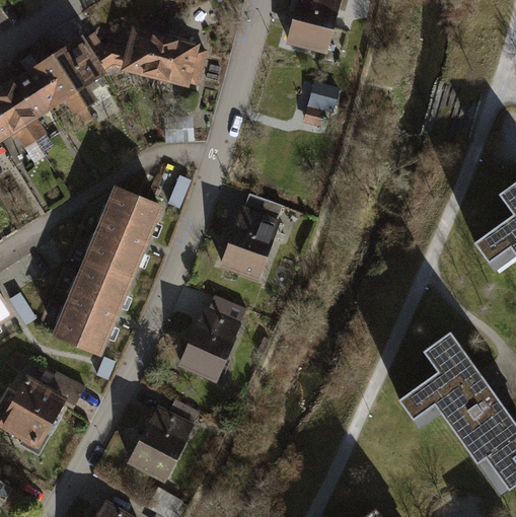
[(328,49),(340,0),(297,0),(288,40),(328,49)]
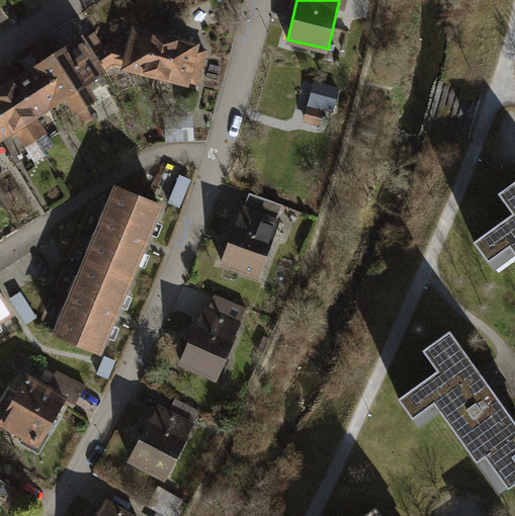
[(153,80),(164,33),(129,25),(125,40),(109,38),(90,49),(104,71),(111,65),(119,66),(118,72),(153,80)]
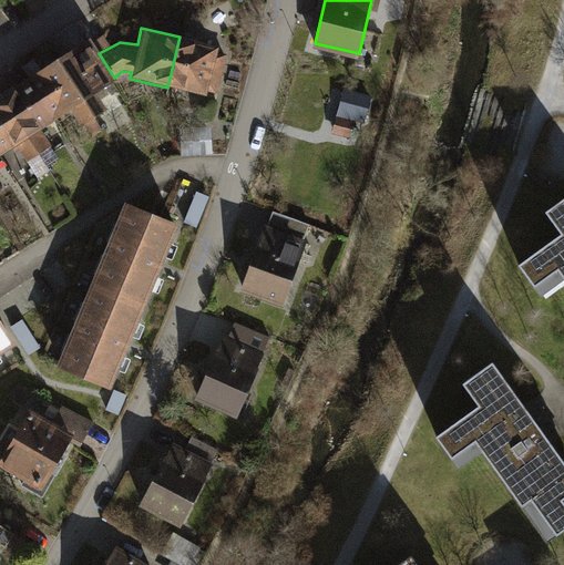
[(180,37),(167,88),(206,96),(207,92),(215,93),(225,51),(217,49),(217,45),(180,37)]
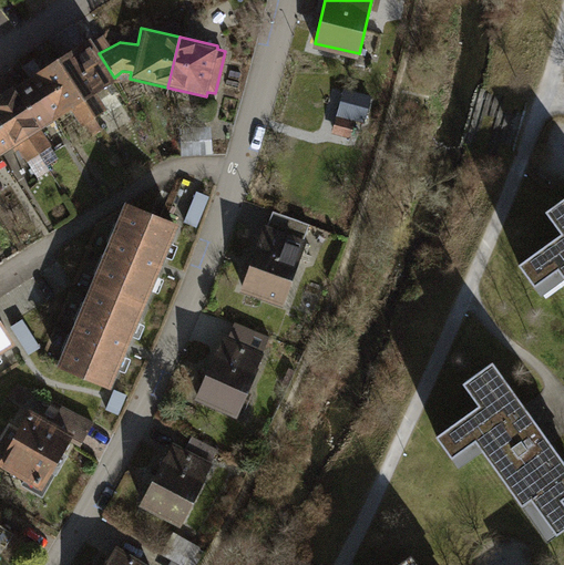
[(58,58),(94,114),(106,106),(100,95),(119,84),(114,78),(99,53),(89,38),(58,58)]
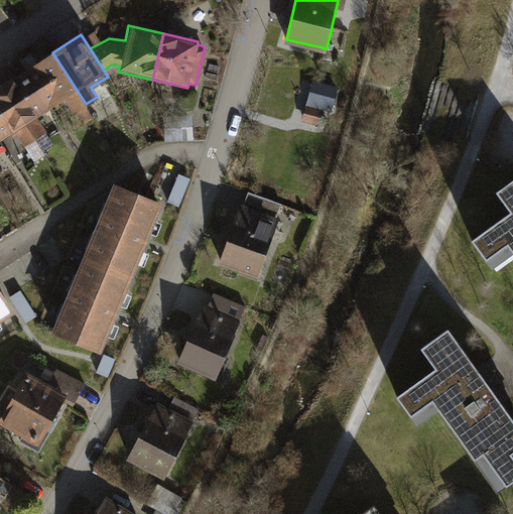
[(26,70),(51,108),(66,99),(79,120),(91,112),(86,104),(52,52),(26,70)]
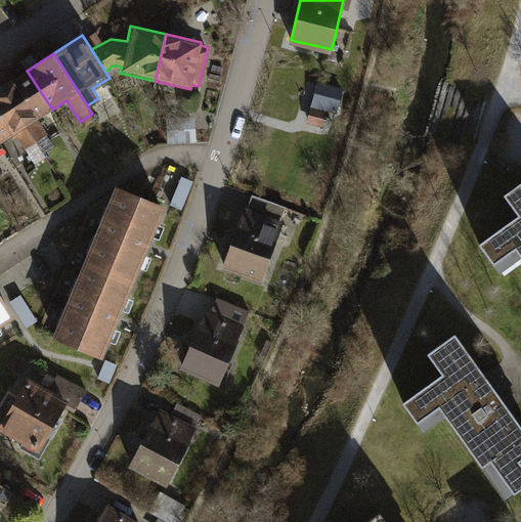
[(52,110),(27,71),(0,87),(40,148),(53,140),(39,118),(52,110)]
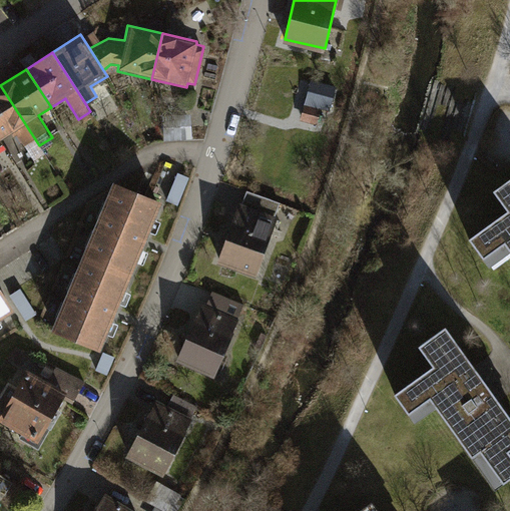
[(329,108),(334,87),(309,82),(304,103),(329,108)]
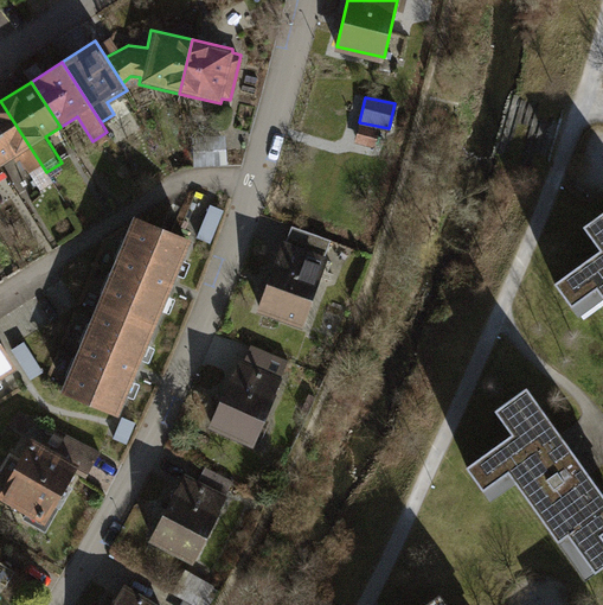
[(0,101),(0,161),(1,164),(11,178),(24,169),(32,180),(46,172),(0,101)]
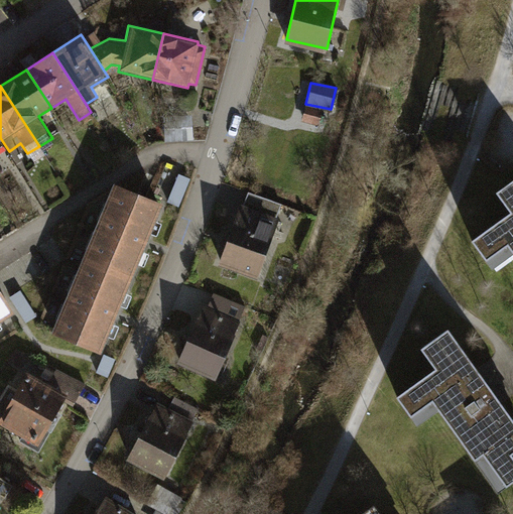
[(317,113),(302,109),(299,122),(314,126),(317,113)]
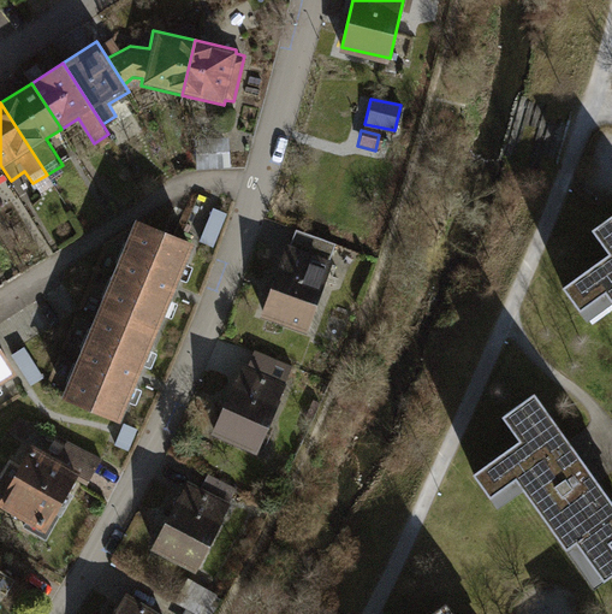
[(236,171),(235,139),(198,141),(200,172),(236,171)]
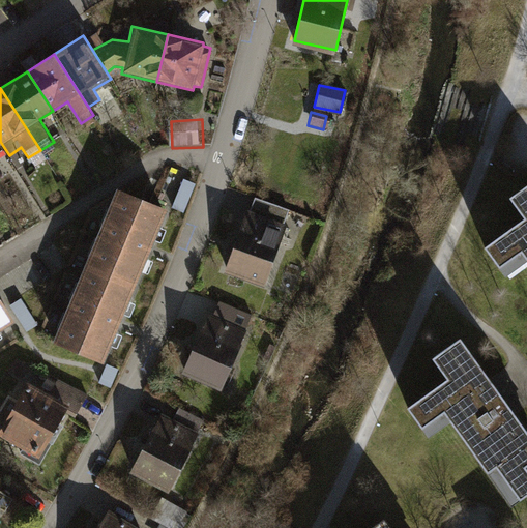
[(526,187),(507,201),(521,221),(486,244),(502,269),(523,256),(526,261),(526,187)]
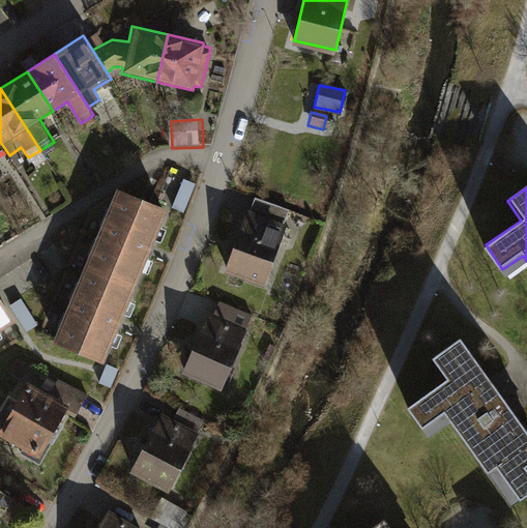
[(154,203),(117,188),(86,266),(137,287),(168,209),(154,203)]
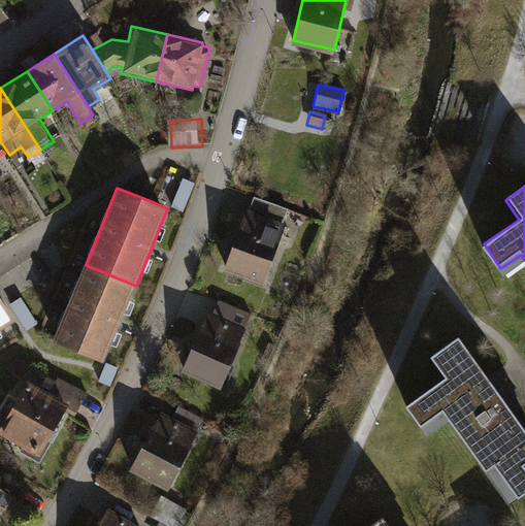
[(256,211),(251,210),(229,276),(269,289),(294,210),(260,199),(256,211)]
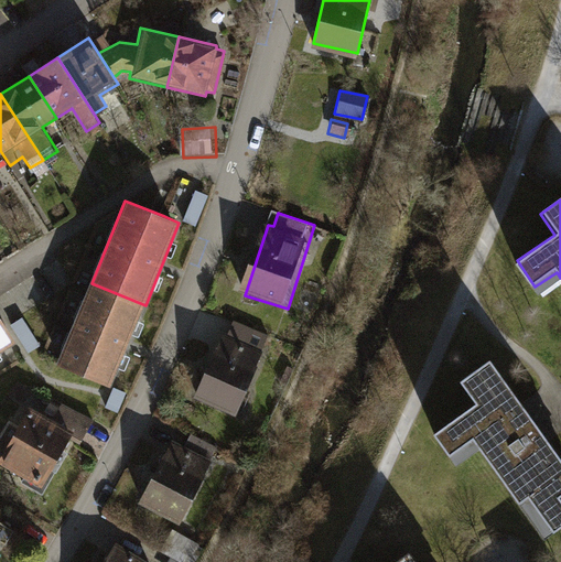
[(146,305),(92,283),(60,366),(112,388),(146,305)]
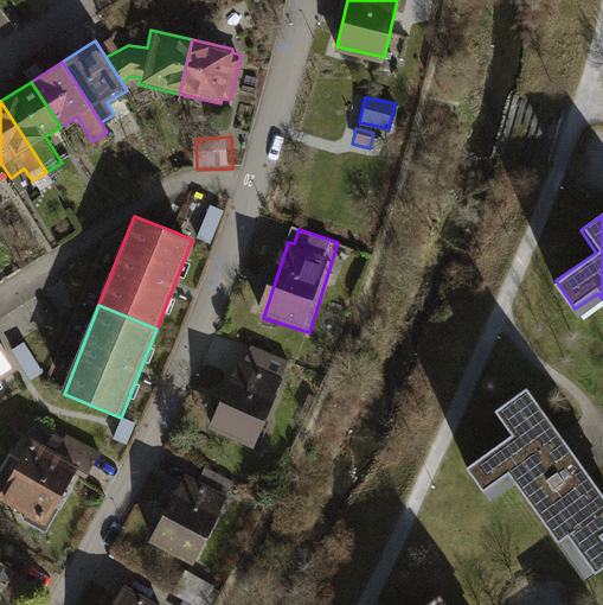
[(0,394),(25,379),(0,337),(0,394)]
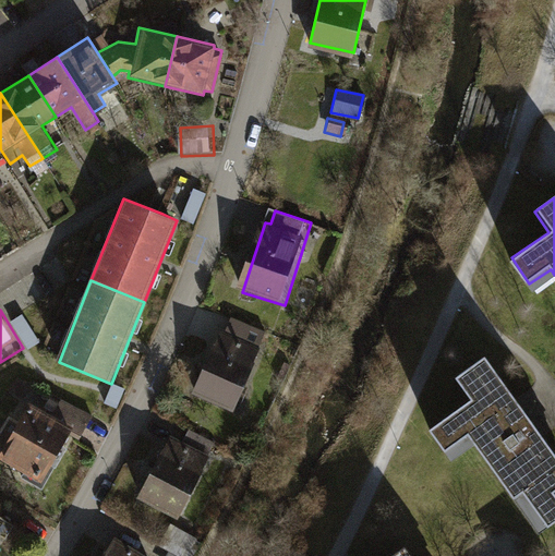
[(234,335),(229,333),(214,367),(205,363),(198,376),(207,381),(198,398),(240,417),(269,351),(264,349),(269,337),(240,323),(234,335)]
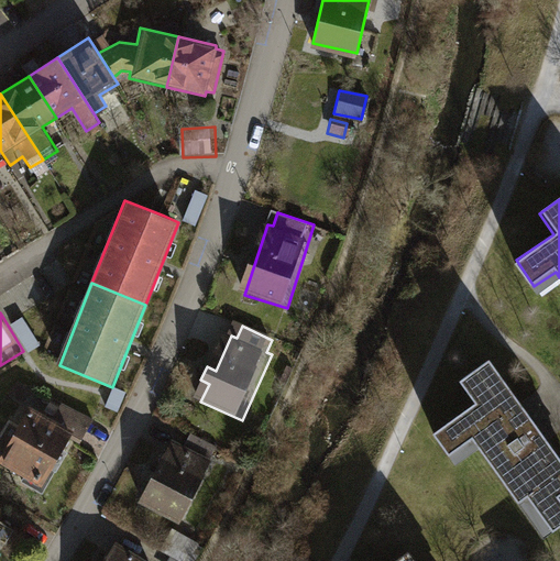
[(518,400),(489,360),(453,385),(469,405),(431,432),(450,458),(471,442),(539,535),(559,519),(559,499),(557,496),(559,494),(559,457),(549,442),(559,435),(559,428),(533,391),(518,400)]
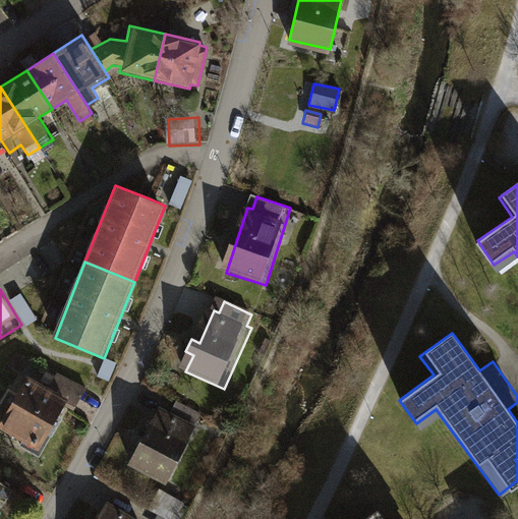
[(49,388),(31,378),(19,396),(13,393),(0,415),(0,422),(4,424),(0,431),(26,446),(22,452),(41,462),(74,402),(77,404),(85,390),(57,375),(49,388)]
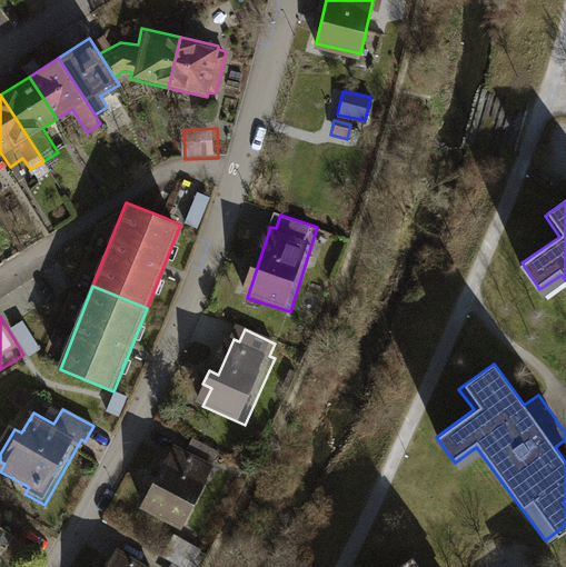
[(188,449),(177,444),(158,479),(151,476),(146,487),(152,490),(144,508),(184,528),(224,453),(194,438),(188,449)]
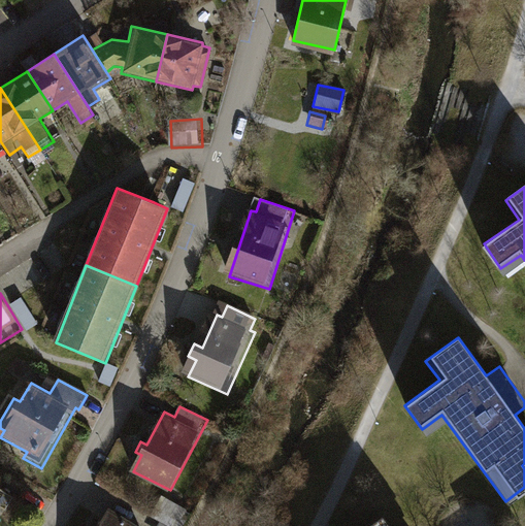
[(179,525),(187,513),(165,501),(157,516),(174,525),(179,525)]
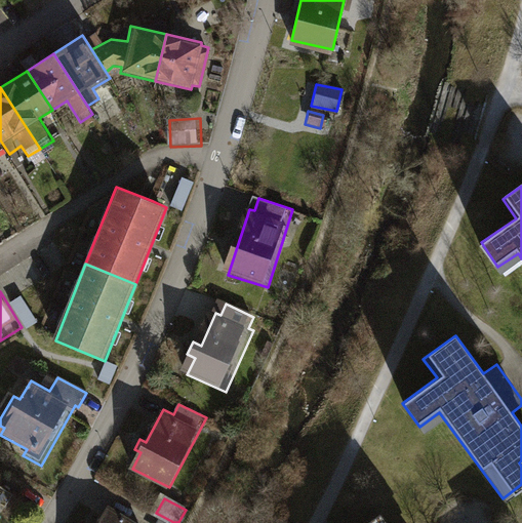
[(141,522),(113,506),(102,522),(141,522)]
